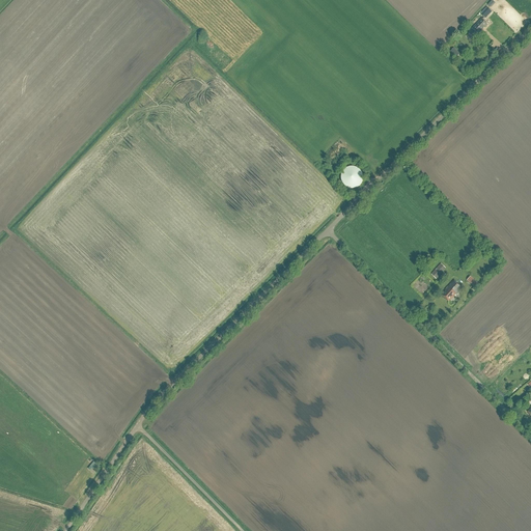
[(487,7),(481,15),(485,19),(493,11),(487,7)]
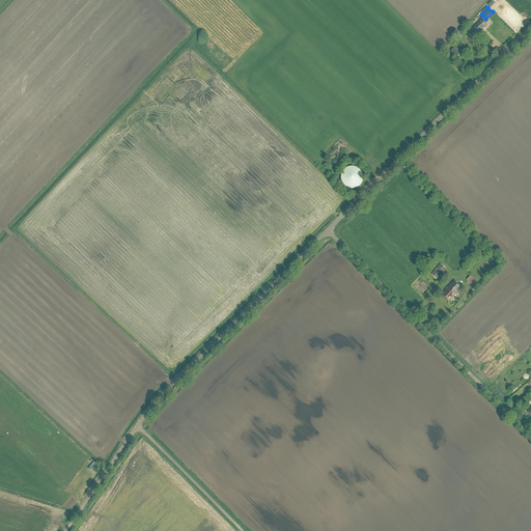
[(485,28),(487,25),(481,19),(468,33),(473,37),(474,36),(475,37),(478,34),(482,30),(481,30),(484,27),(485,28)]
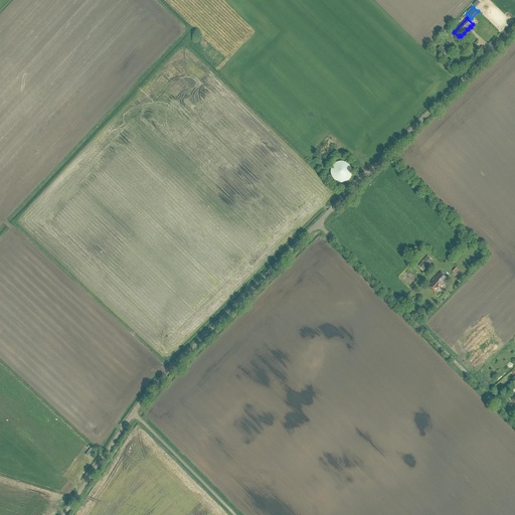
[(447,52),(441,46),(438,49),(444,55),(447,52)]
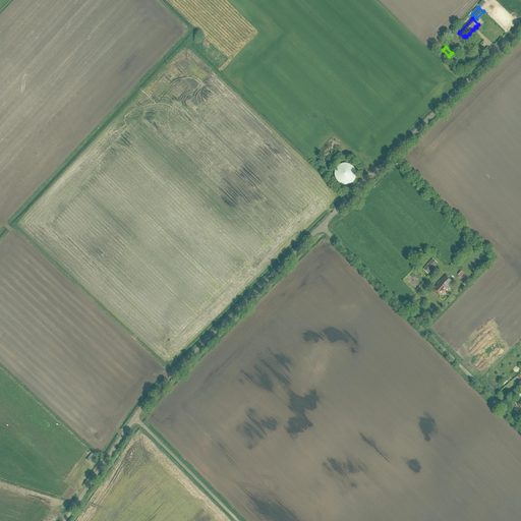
[(348,163),(346,163),(344,163),(342,164),(341,164),(339,165),(338,167),(337,168),(336,170),(336,172),(336,173),(336,175),(336,177),(337,179),(338,180),(339,181),(341,183),(342,183),(344,184),(346,184),(348,184),(350,183),(351,183),(353,181),(354,180),(355,179),(356,177),(356,175),(357,173),(356,172),(356,170),(355,168),(354,167),(353,165),(351,164),(350,164),(348,163)]
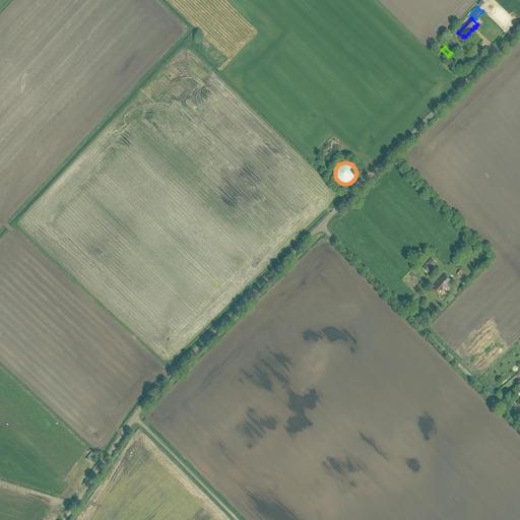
[(428,273),(437,263),(432,259),(423,269),(428,273)]
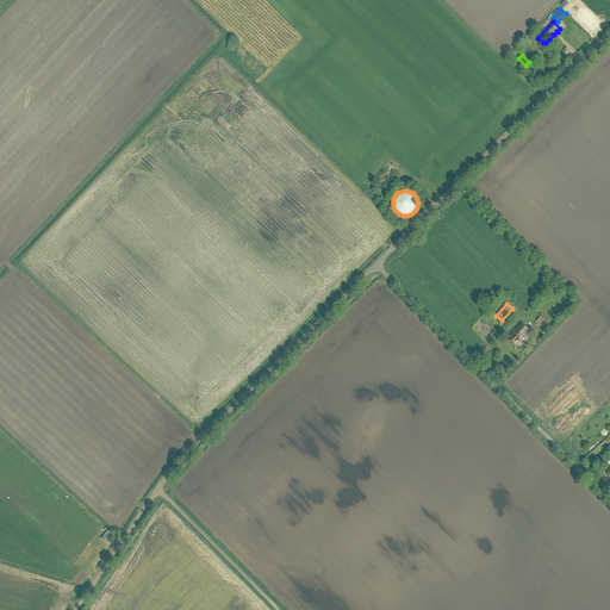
[(549,334),(553,329),(541,318),(537,323),(549,334)]
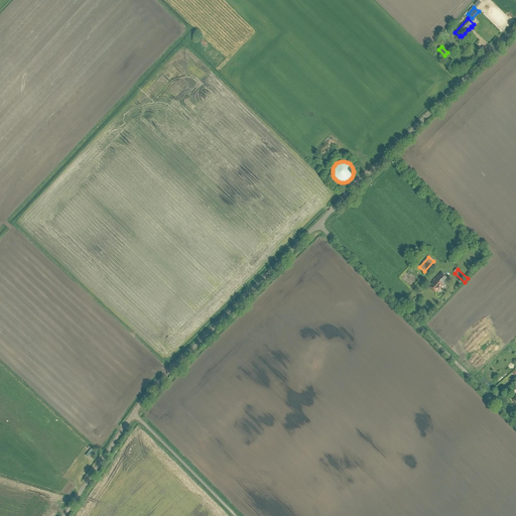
[(443,286),(449,279),(441,272),(432,282),(433,283),(429,287),(435,292),(441,285),(443,286)]
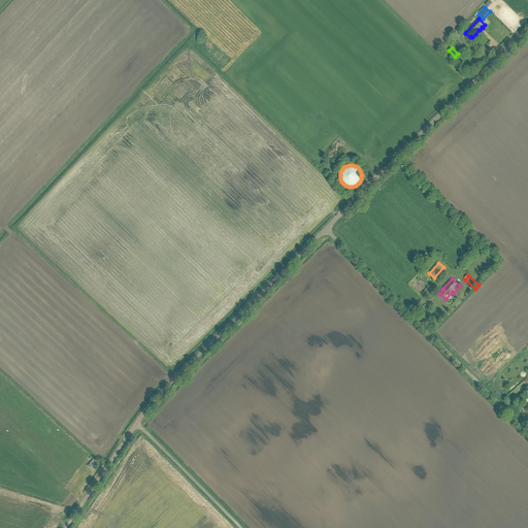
[(96,469),(100,464),(94,460),(90,464),(96,469)]
